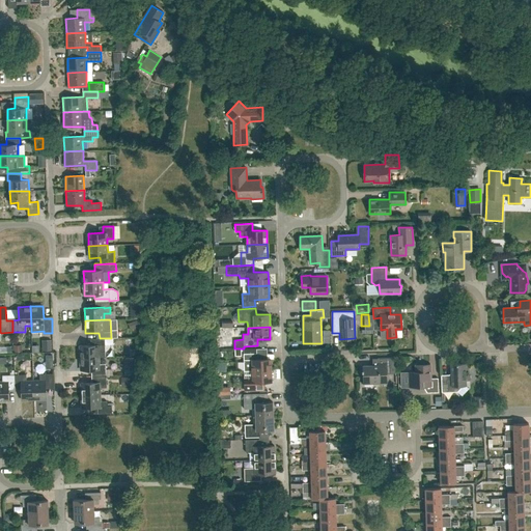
[(93,345),(80,345),(80,358),(99,357),(105,357),(105,338),(100,338),(92,339),(93,345)]
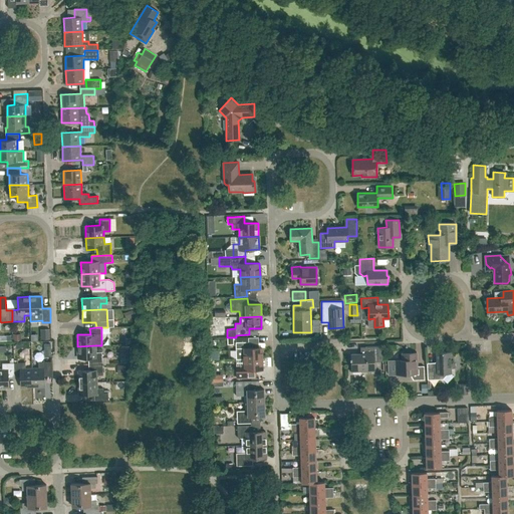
[(49,329),(40,329),(41,339),(50,339),(49,329)]
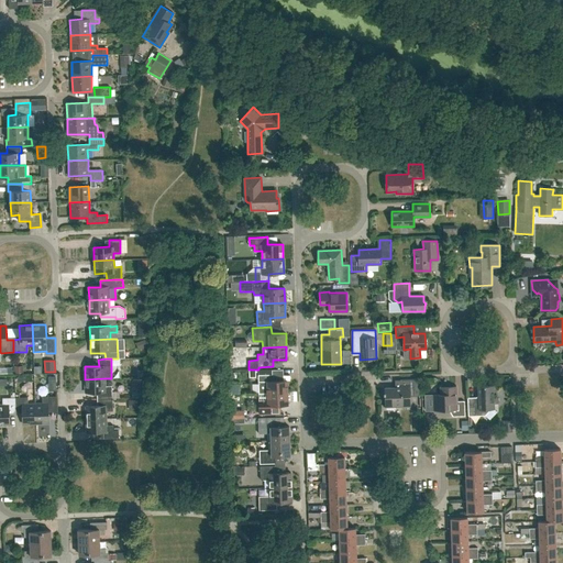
[(258,375),(258,394),(288,393),(287,381),(272,381),(272,374),(258,375)]
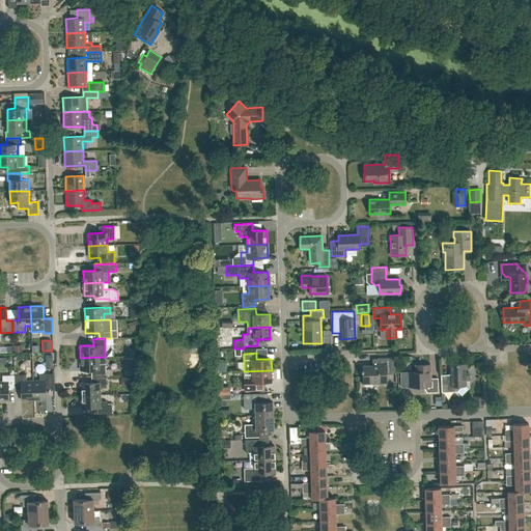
[(80,370),(94,370),(94,376),(106,375),(106,364),(99,364),(99,357),(80,358),(80,370)]
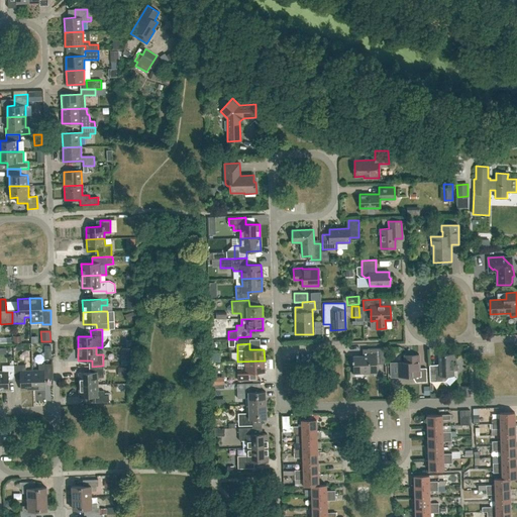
[(376,364),(385,364),(385,348),(368,348),(368,355),(353,356),(353,359),(352,359),(352,362),(353,362),(353,374),(377,373),(376,364)]
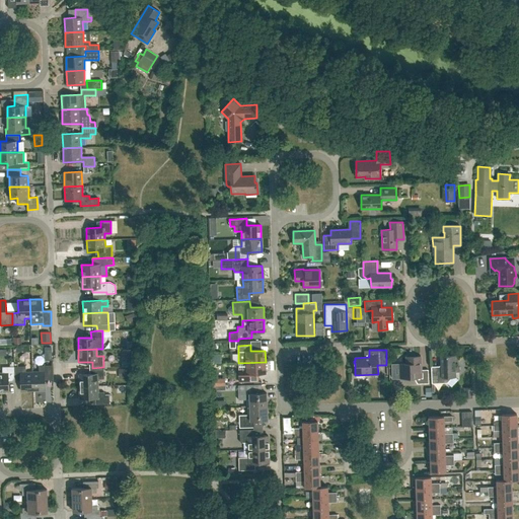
[(458,379),(455,377),(455,355),(440,356),(441,364),(441,366),(439,369),(431,369),(432,383),(447,382),(451,386),(458,379)]
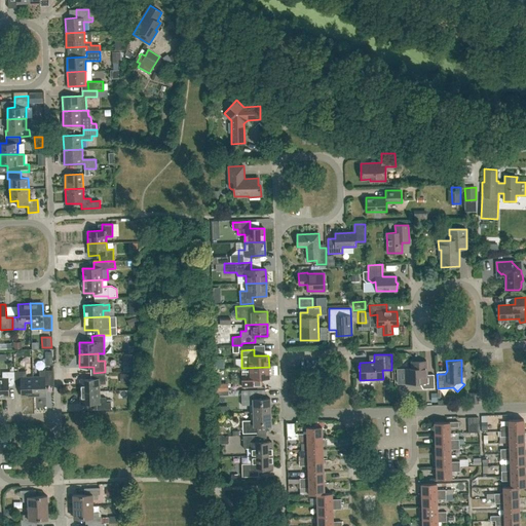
[(420,384),(422,387),(423,388),(435,388),(434,374),(426,375),(426,361),(418,362),(418,363),(412,363),(412,369),(405,369),(405,383),(416,383),(417,384),(420,384)]
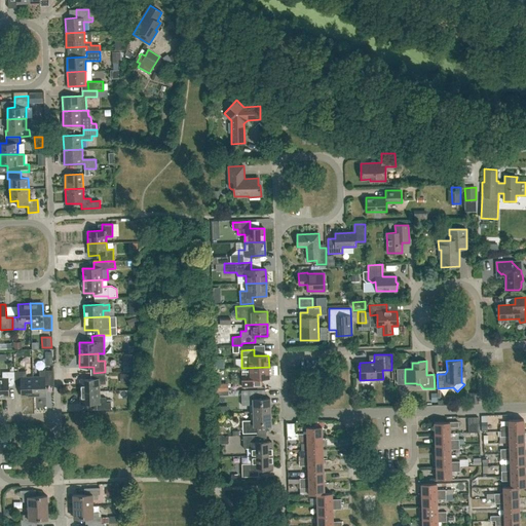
[(241,368),(242,387),(261,386),(261,378),(269,378),(269,367),(241,368)]
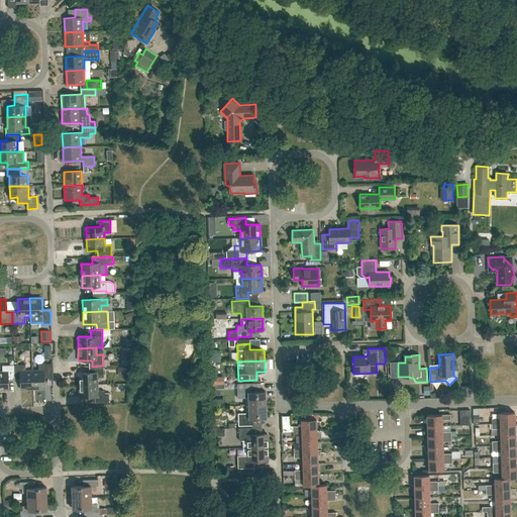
[(38,365),(38,371),(32,371),(32,389),(44,389),(44,376),(53,375),(53,364),(38,365)]
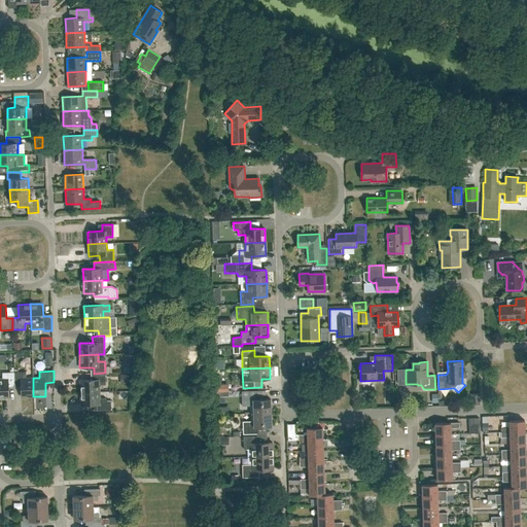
[(26,372),(21,372),(14,373),(14,384),(21,384),(22,397),(33,396),(33,378),(26,378),(26,372)]
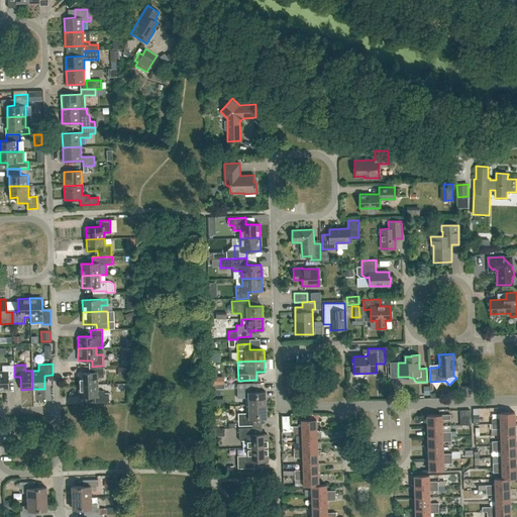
[(2,366),(2,372),(0,372),(0,390),(9,390),(8,377),(14,377),(14,366),(2,366)]
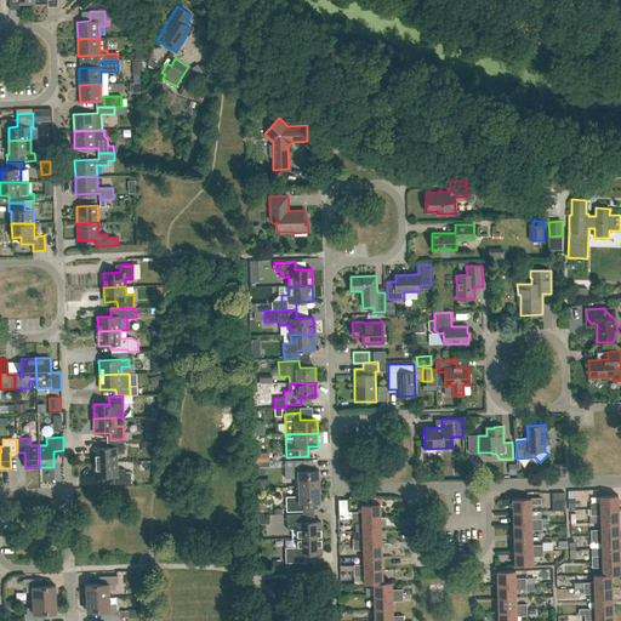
[(110,448),(95,448),(95,462),(118,461),(117,454),(124,454),(124,439),(110,440),(110,448)]
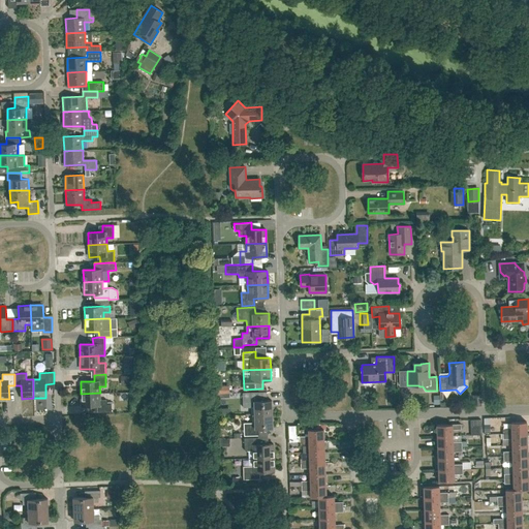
[(112,404),(106,404),(106,400),(100,400),(100,393),(81,394),(82,406),(95,406),(95,412),(112,411),(112,404)]
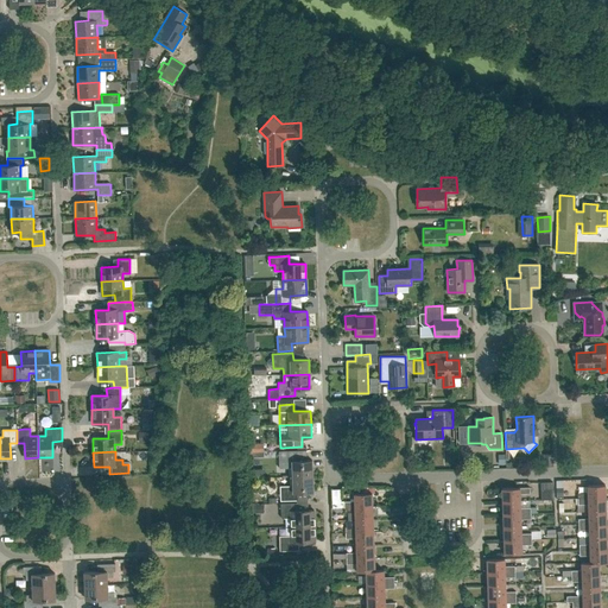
[(306,453),(296,453),(279,454),(279,468),(290,468),(290,476),(312,476),(312,460),(308,461),(306,453)]
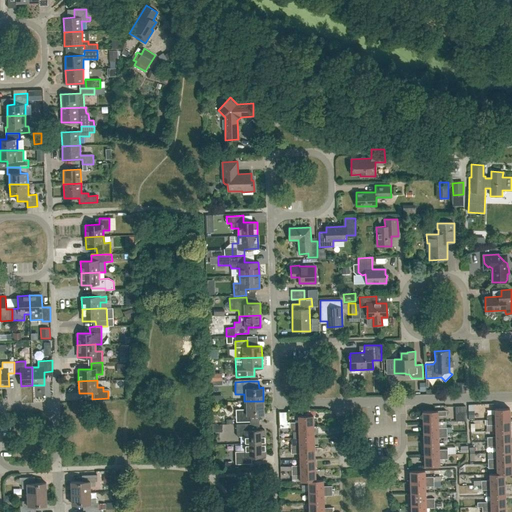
[(244,401),(244,409),(236,409),(236,422),(250,421),(250,415),(264,414),(263,401),(244,401)]
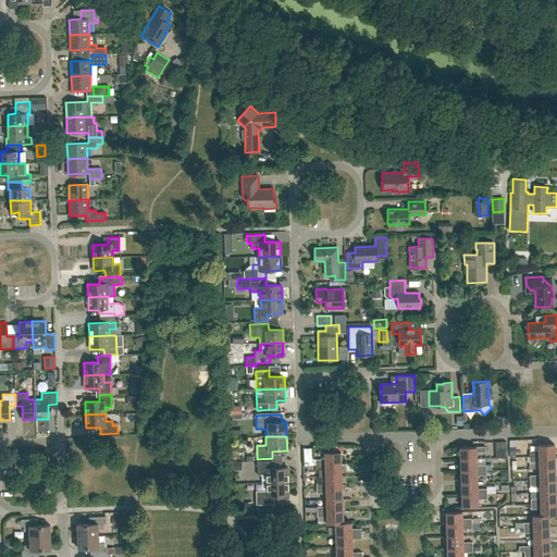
[(555,456),(554,444),(539,445),(539,452),(529,452),(529,457),(555,456)]
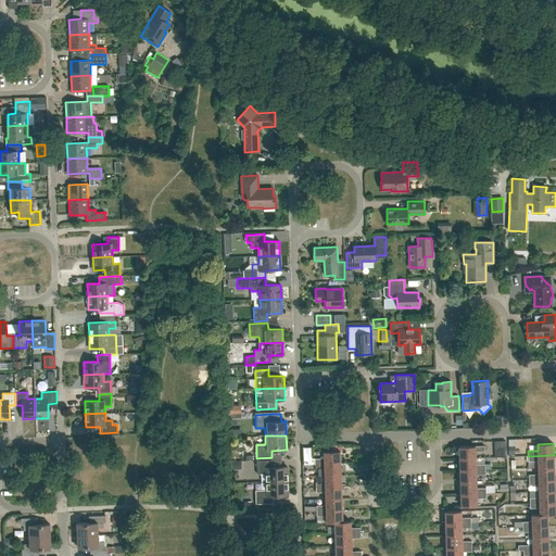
[(484,445),(459,446),(459,458),(476,458),(476,452),(484,451),(484,445)]
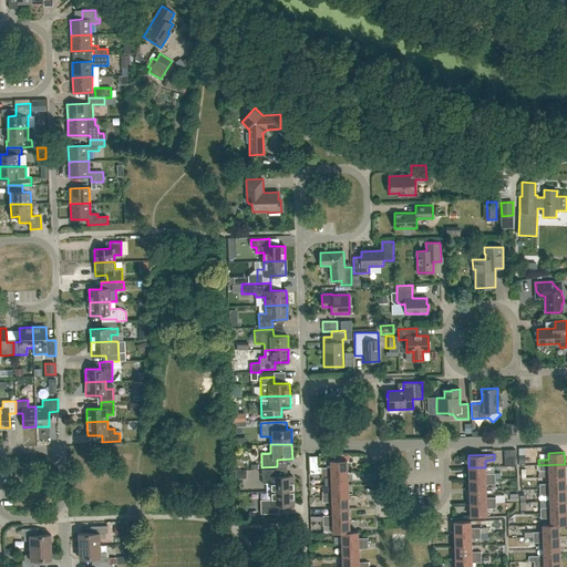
[(321,467),(318,467),(310,468),(310,474),(321,474),(321,473),(348,472),(347,460),(330,461),(330,467),(321,467)]
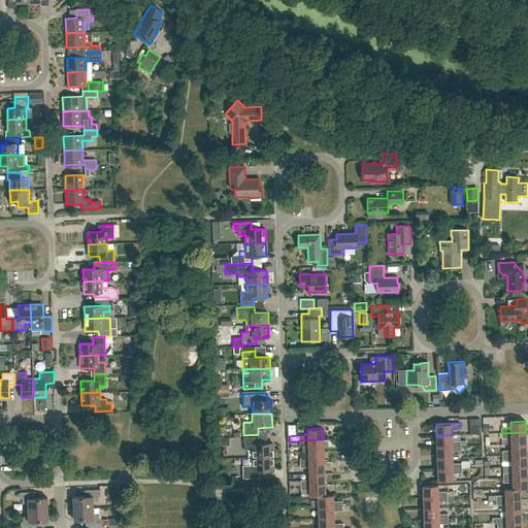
[(502,438),(510,438),(510,444),(526,443),(526,432),(501,433),(502,438)]
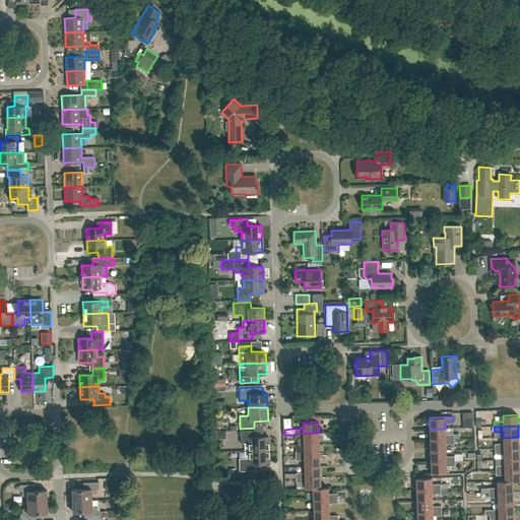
[(454,434),(445,435),(445,429),(430,429),(430,440),(454,439),(454,434)]
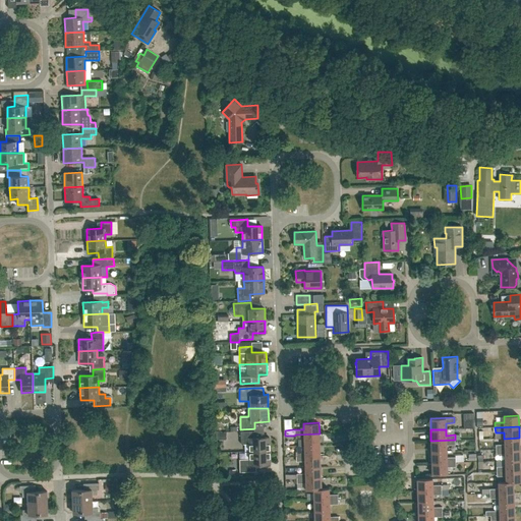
[(270,451),(269,437),(254,438),(254,430),(240,431),(241,444),(249,444),(249,451),(270,451)]
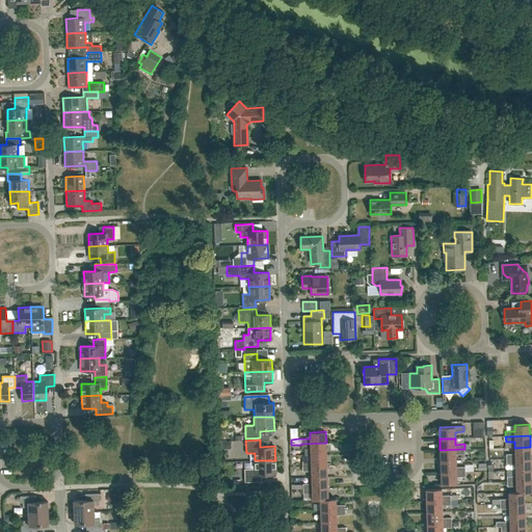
[(311,455),(326,454),(326,443),(301,444),(301,445),(301,449),(304,449),(304,455),(311,455)]
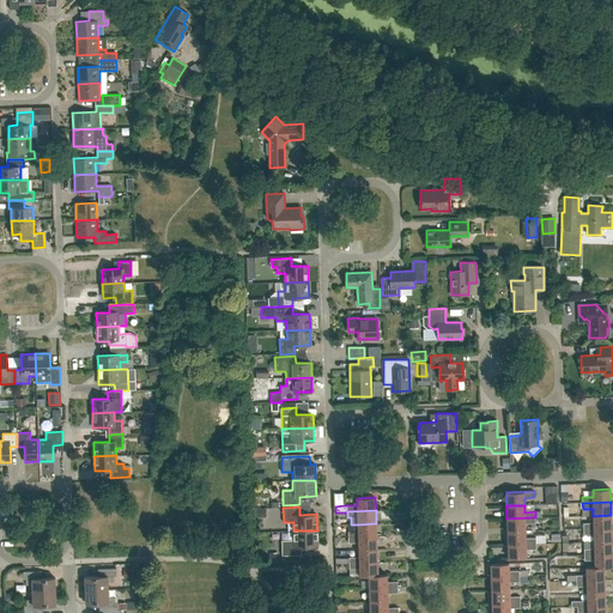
[(594,523),(583,523),(583,529),(612,528),(611,515),(593,516),(594,523)]
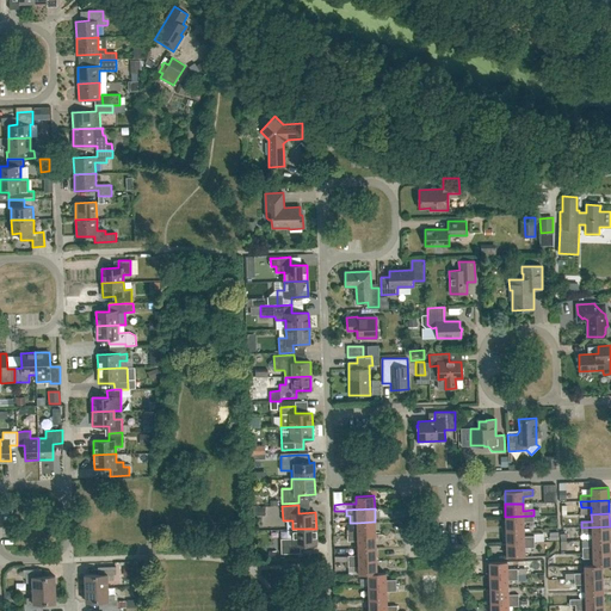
[(523,522),(534,522),(534,516),(505,517),(506,530),(524,529),(523,522)]
